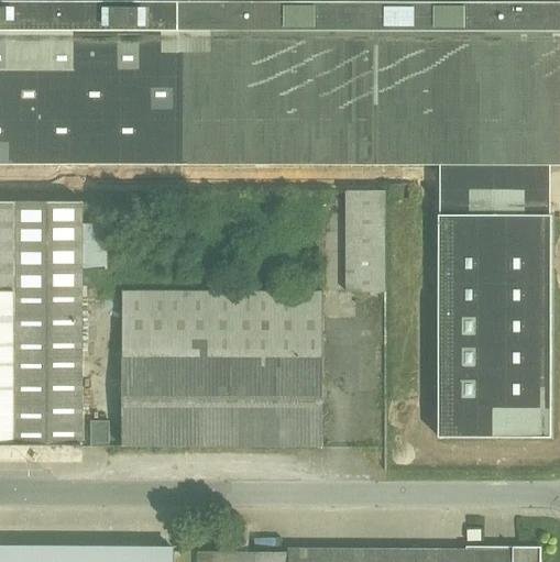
[(0,0),(0,163),(175,164),(437,164),(436,437),(549,437),(549,164),(559,164),(559,0),(0,0)]
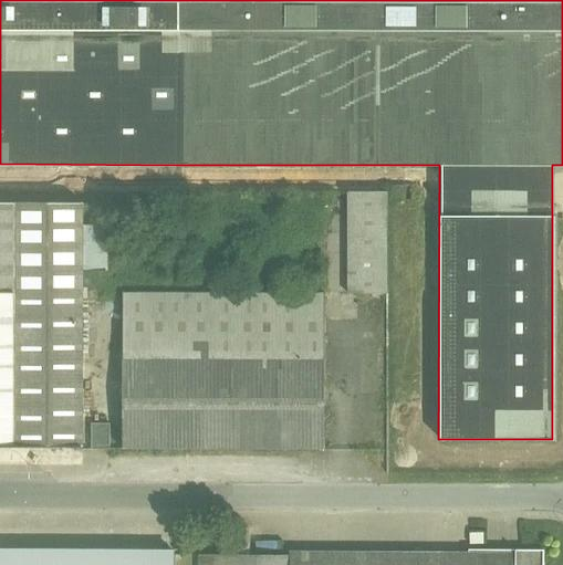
[(385,192),(346,191),(346,292),(385,293),(385,192)]
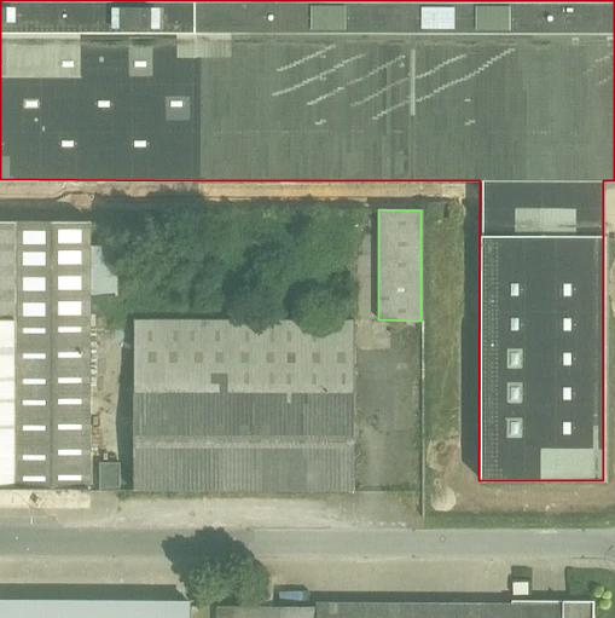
[(88,220),(0,220),(0,487),(88,489),(88,220)]
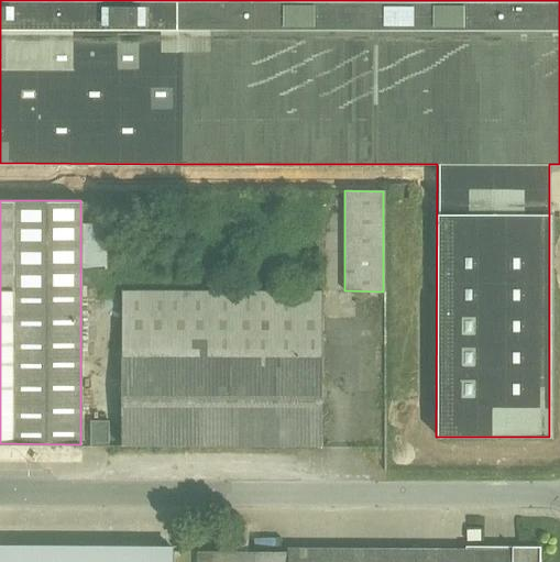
[(320,290),(120,290),(120,356),(320,356),(320,290)]
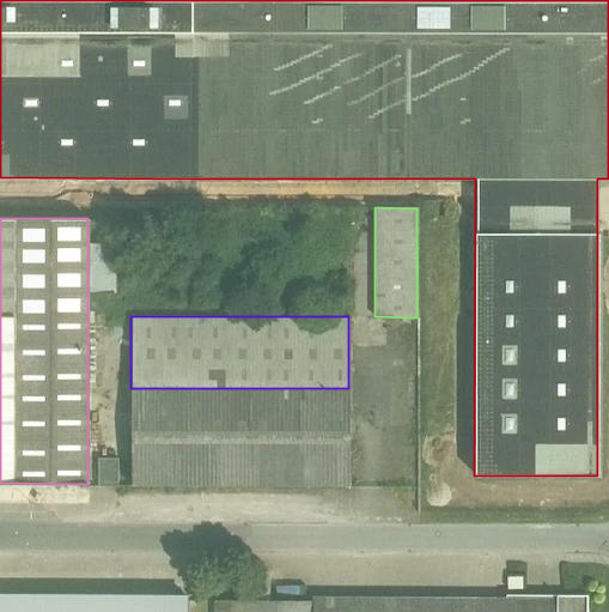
[(348,388),(131,388),(131,485),(348,486),(348,388)]
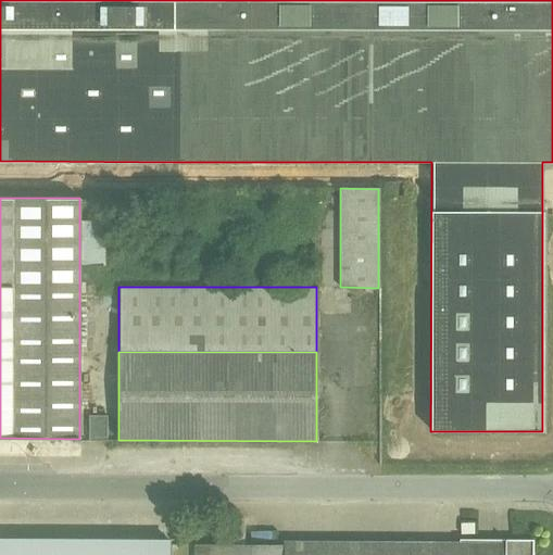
[(108,415),(88,415),(88,440),(108,440),(108,415)]
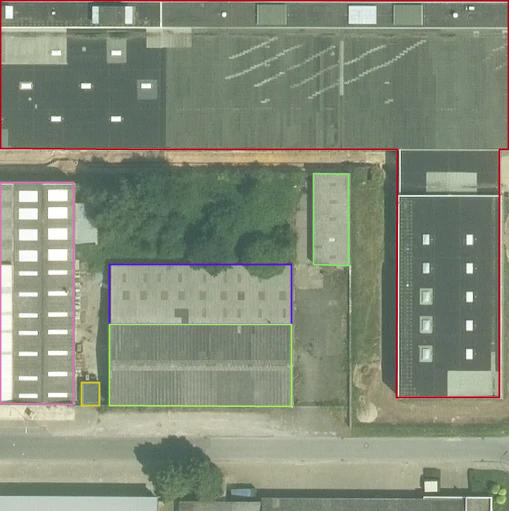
[(225,478),(200,478),(200,501),(225,501),(225,478)]
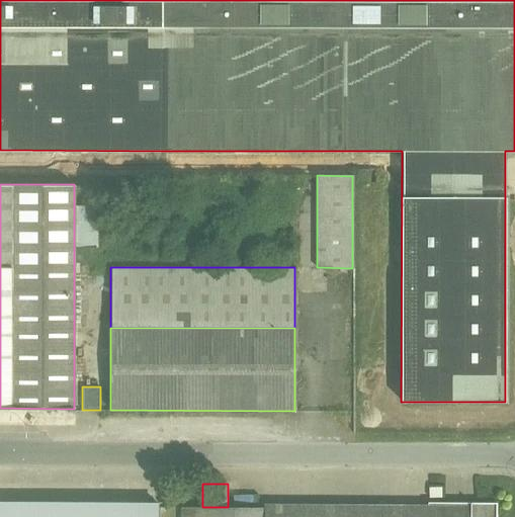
[(163,516),(163,498),(0,498),(0,516),(163,516)]
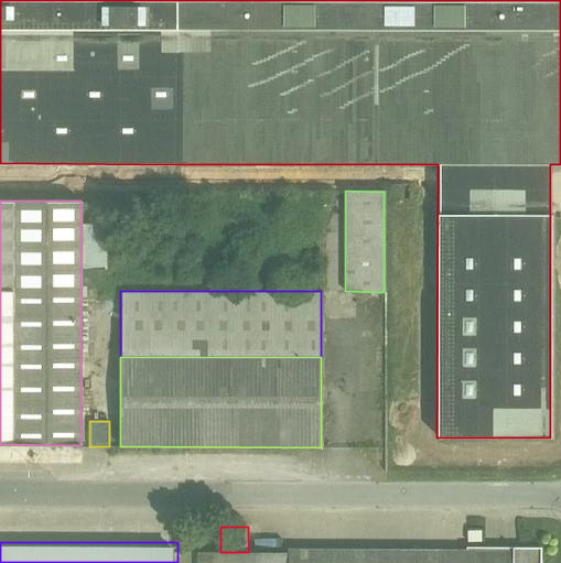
[(220,552),(200,552),(198,562),(532,562),(532,554),(248,552),(220,552)]
